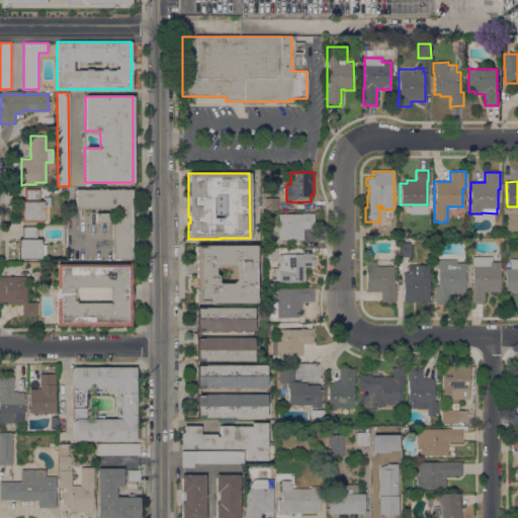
[(20,200),(24,200),(24,188),(38,188),(38,200),(42,200),(42,197),(50,197),(50,221),(42,221),(42,222),(19,222),(19,209),(20,209),(20,200)]
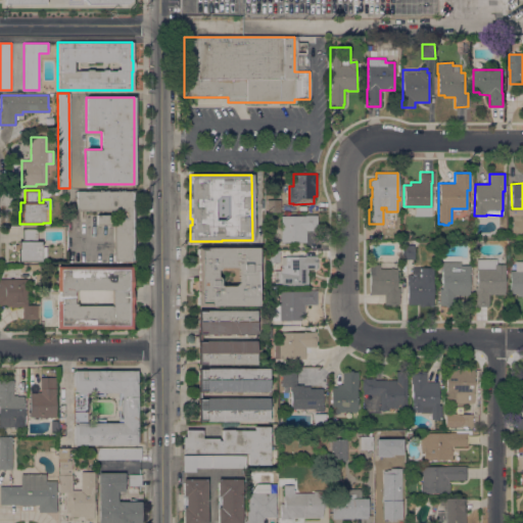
[(130,262),(130,260),(113,260),(113,224),(96,224),(96,215),(113,215),(113,210),(77,210),(77,191),(131,191),(131,190),(134,190),(134,262),(130,262)]
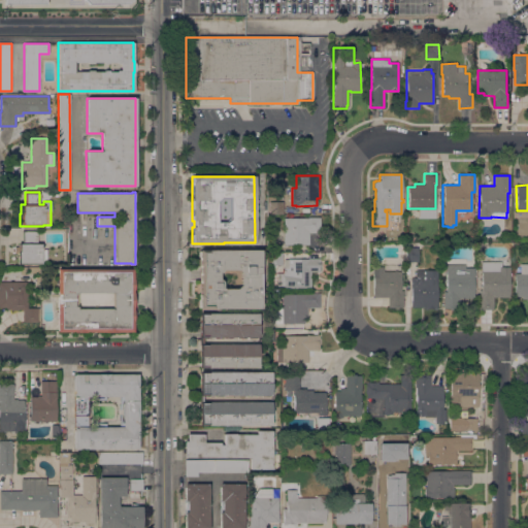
[(283,213),(268,213),(268,202),(283,201),(283,213)]
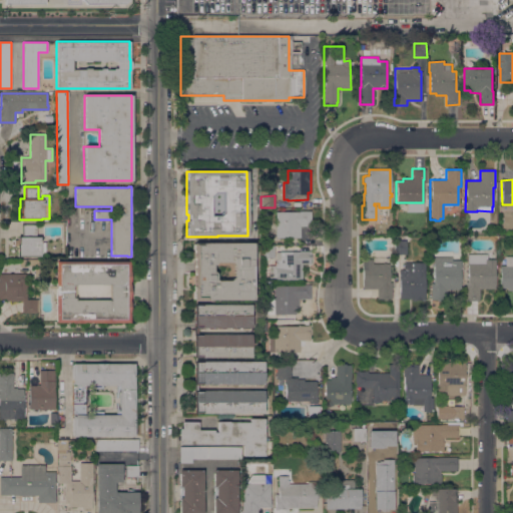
[(299,211),(299,210),(311,210),(311,225),(300,225),(300,237),(276,237),(276,211),(299,211)]
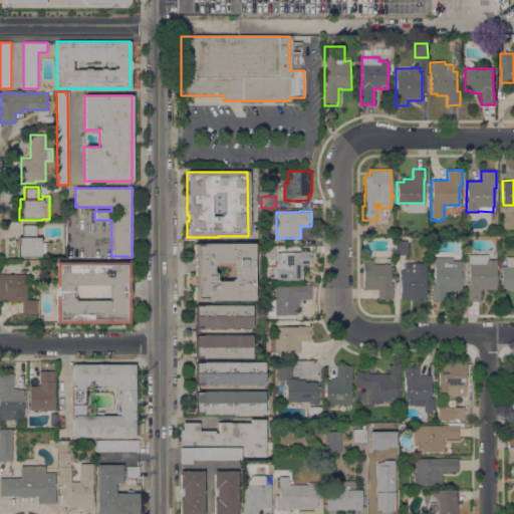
[(17,257),(17,246),(13,246),(13,240),(18,240),(18,236),(21,236),(21,224),(36,224),(36,236),(39,236),(39,237),(40,237),(40,243),(45,243),(45,254),(40,254),(40,256),(39,256),(39,257),(17,257)]
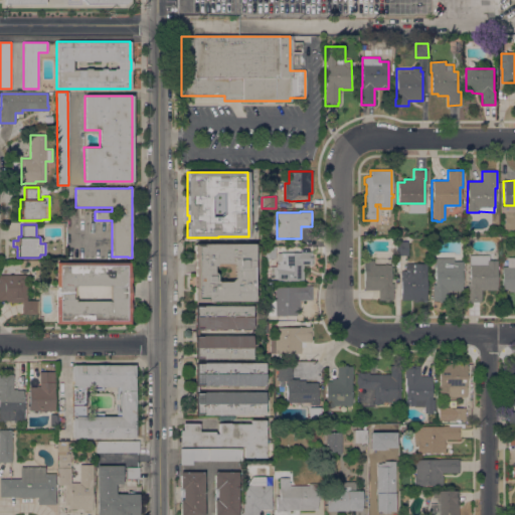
[(395,255),(395,238),(406,237),(406,255),(395,255)]
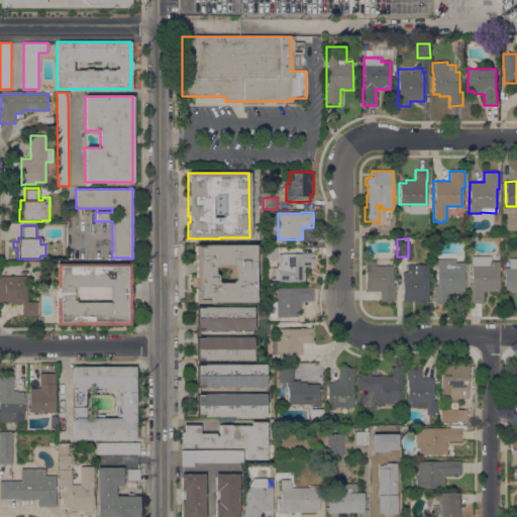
[(194,302),(194,244),(254,244),(254,302),(194,302)]
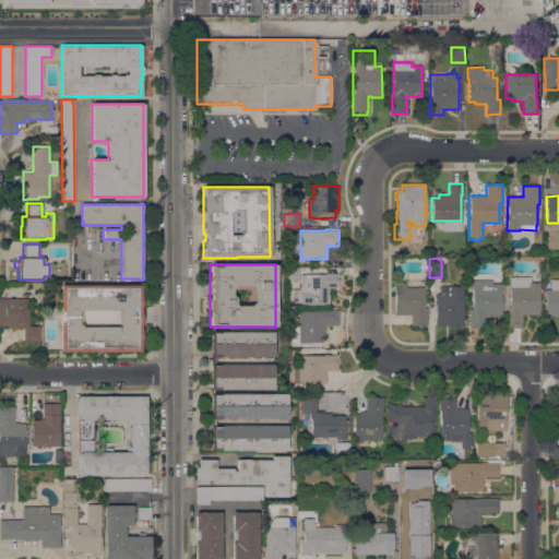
[(298,281),(284,281),(284,269),(298,269),(298,281)]
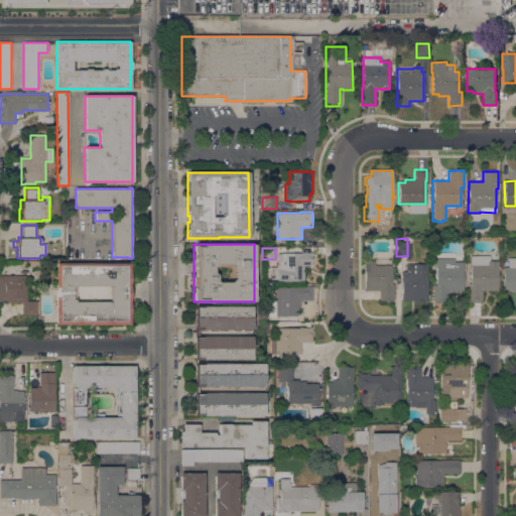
[(301,253),(301,252),(312,252),(312,265),(303,265),(303,281),(289,281),(277,281),(277,279),(270,279),(270,267),(277,267),(277,253),(280,253),(301,253)]
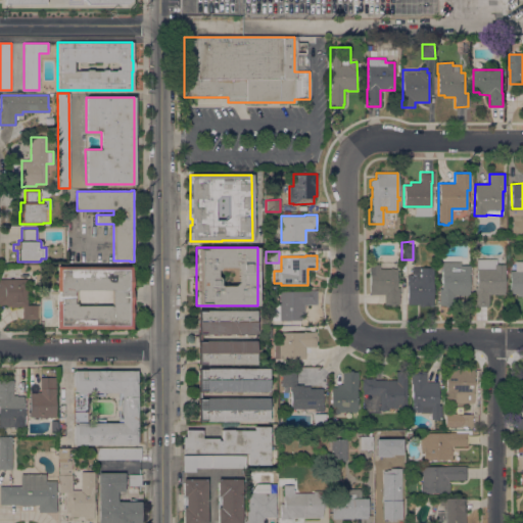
[(505,265),(505,272),(505,294),(488,294),(488,306),(474,306),(474,302),(474,287),(477,287),(477,268),(476,268),(476,258),(495,258),(495,265),(505,265)]
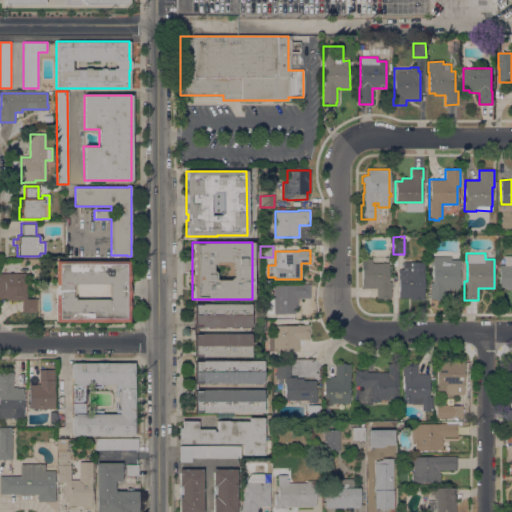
[(451,257),(451,260),(460,260),(460,267),(459,267),(459,288),(457,288),(457,289),(445,289),(445,299),(430,299),(430,282),(432,282),(432,257),(451,257)]
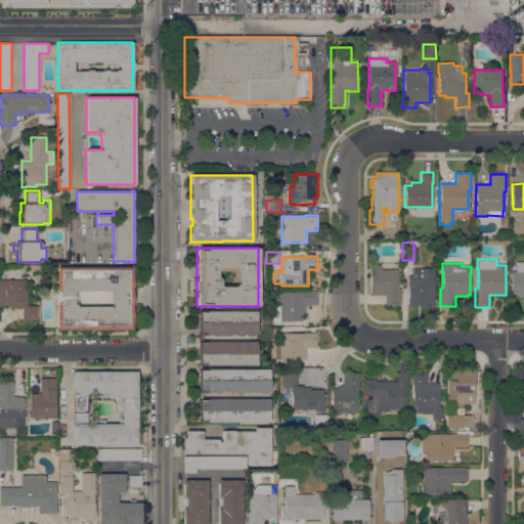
[(397,269),(397,289),(400,289),(400,305),(385,305),(385,295),(369,295),(369,271),(369,265),(380,265),(380,269),(397,269)]
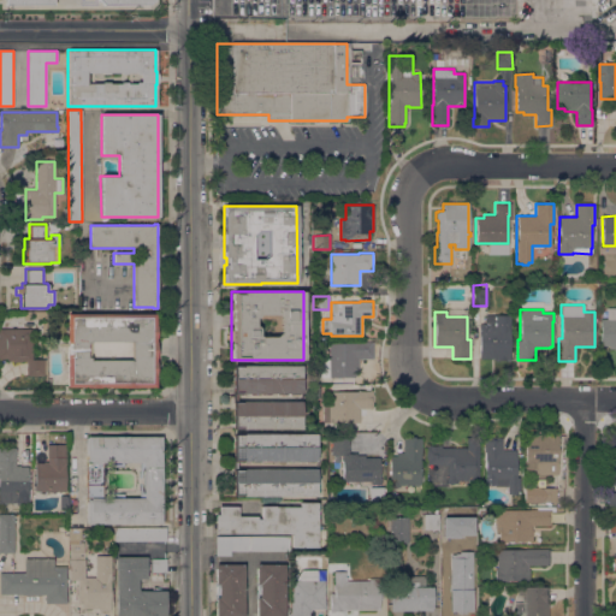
[(66,388),(66,355),(67,355),(67,343),(66,343),(66,313),(155,313),(155,388),(66,388)]
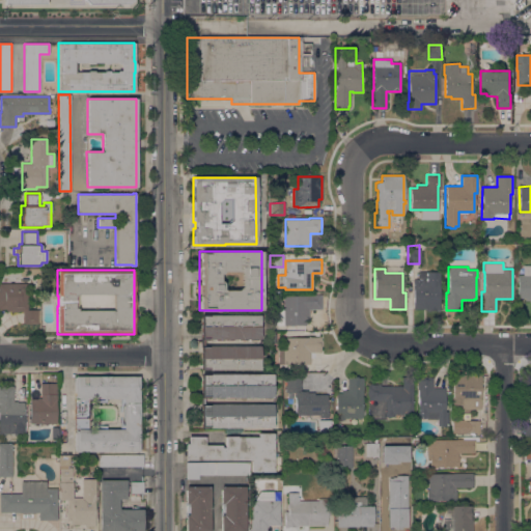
[(0,276),(3,276),(3,271),(20,271),(20,283),(27,283),(27,310),(39,310),(39,324),(23,324),(23,312),(10,312),(10,311),(6,311),(5,309),(0,309),(0,276)]
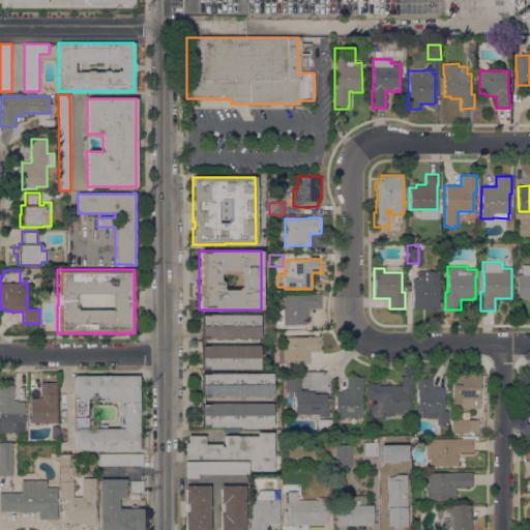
[(438,310),(424,310),(424,308),(412,308),(412,284),(412,277),(417,277),(417,271),(438,271),(438,310)]
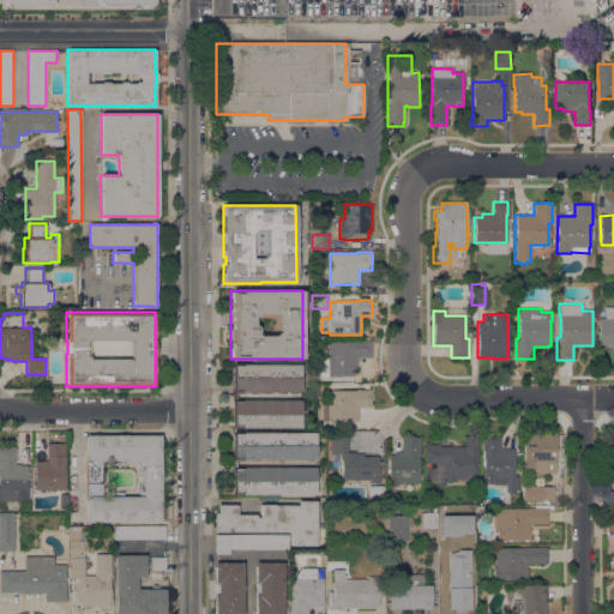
[(613,348),(607,348),(607,344),(599,344),(599,318),(613,318),(613,348)]
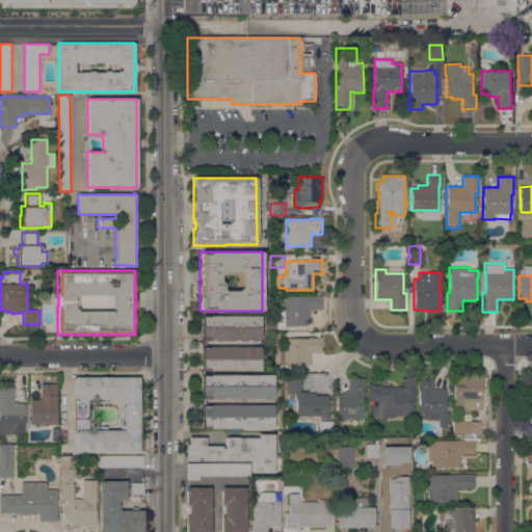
[(307,296),(307,295),(321,295),(321,310),(309,310),(309,319),(307,319),(307,325),(276,325),(276,309),(284,309),(284,296),(307,296)]
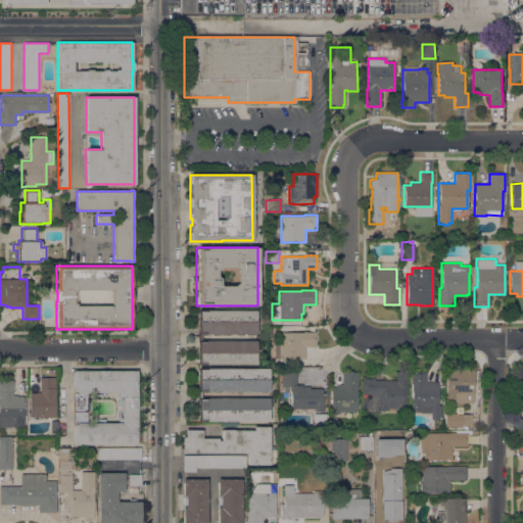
[(198,334),(198,311),(255,311),(255,334),(198,334)]
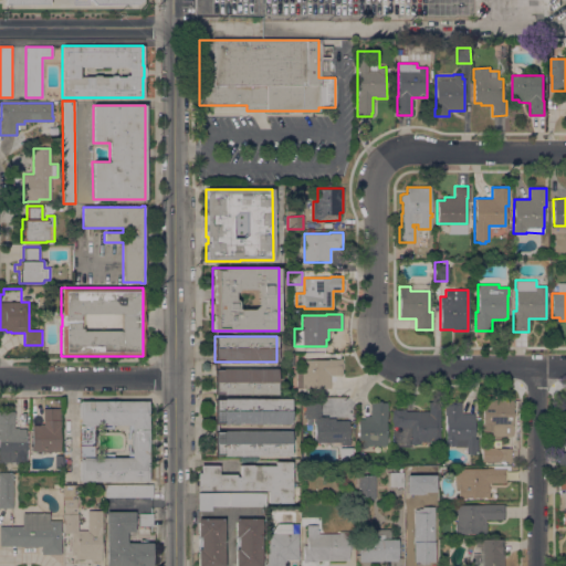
[(296,388),(296,371),(304,371),(304,359),(328,359),(342,359),(342,375),(331,375),(331,388),(296,388)]
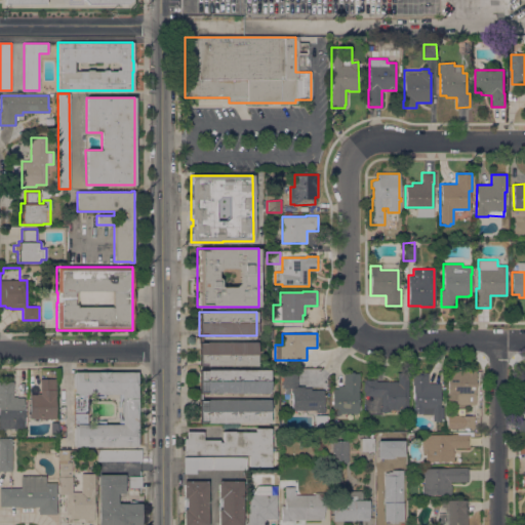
[(198,366),(198,341),(256,341),(256,366),(198,366)]
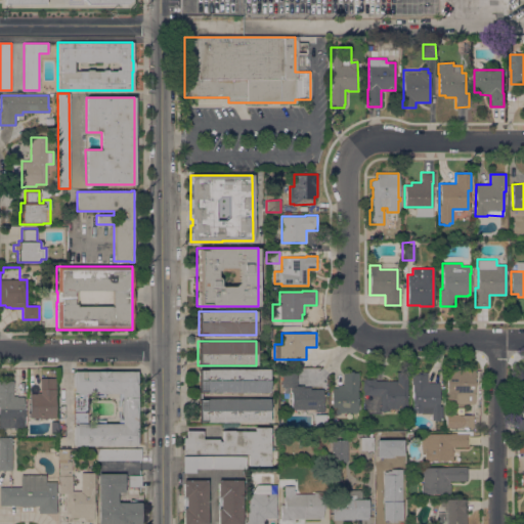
[(198,392),(198,368),(269,368),(269,392),(198,392)]
